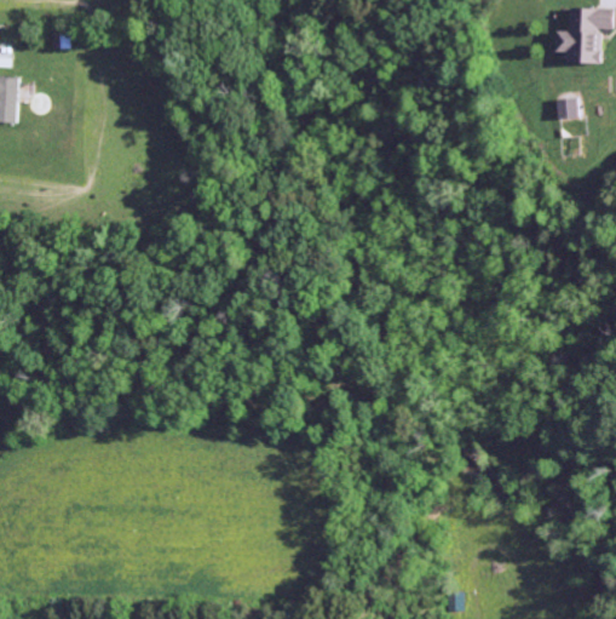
[(566,6),(565,30),(553,30),(553,51),(564,51),(564,63),(599,64),(599,32),(596,32),(596,28),(610,28),(611,7),(566,6)]
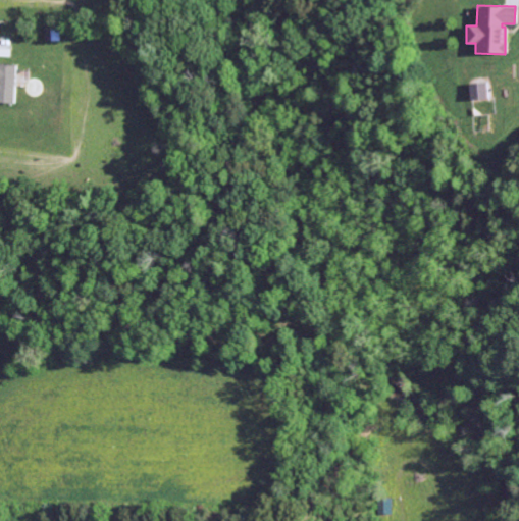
[(44,28),(44,41),(60,41),(60,27),(44,28)]
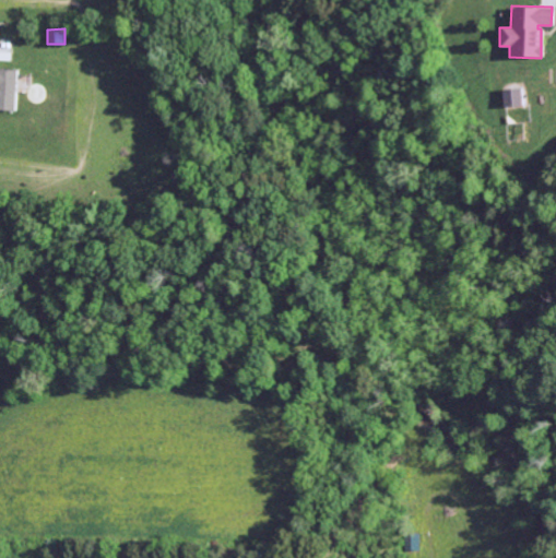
[(0,60),(10,61),(11,52),(0,51),(0,60)]
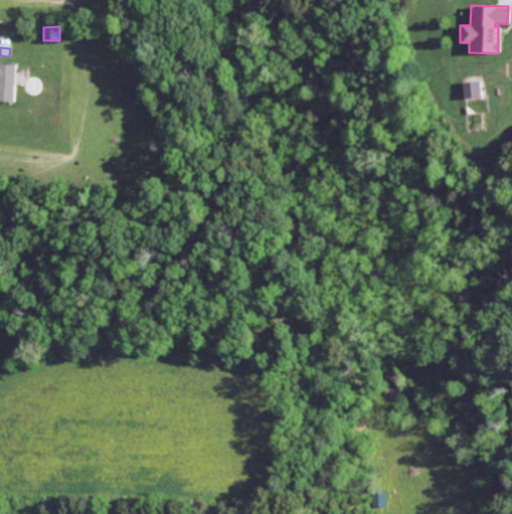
[(0,102),(15,103),(17,65),(0,64),(0,102)]
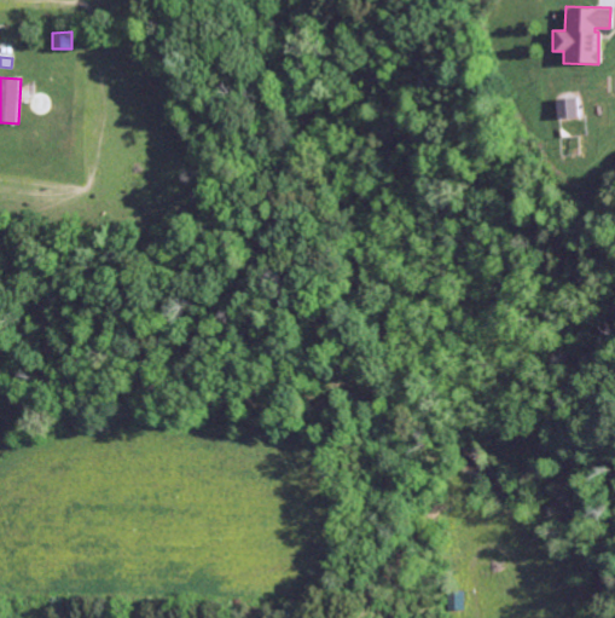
[(553,98),(555,120),(578,117),(575,97),(553,98)]
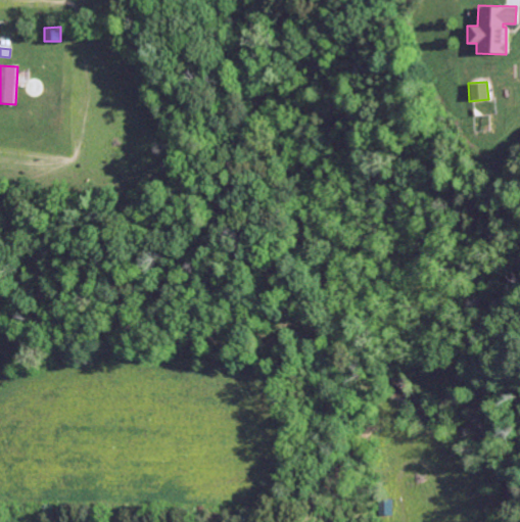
[(391,517),(392,502),(376,502),(376,517),(391,517)]
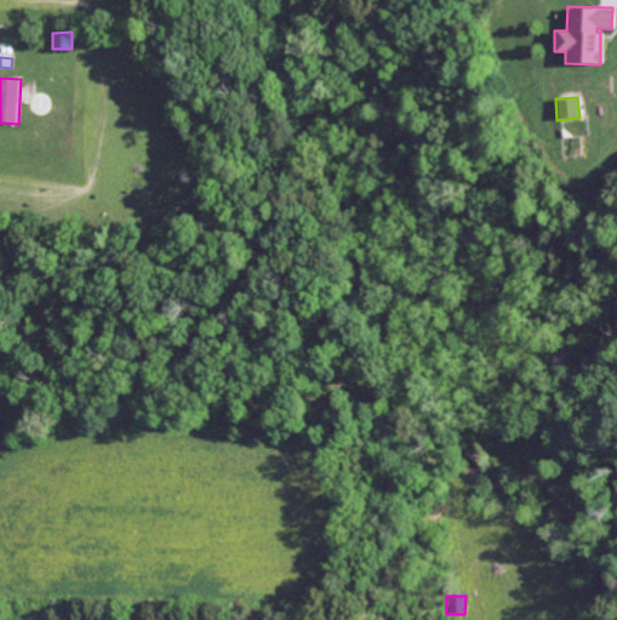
All buildings are outlined.
